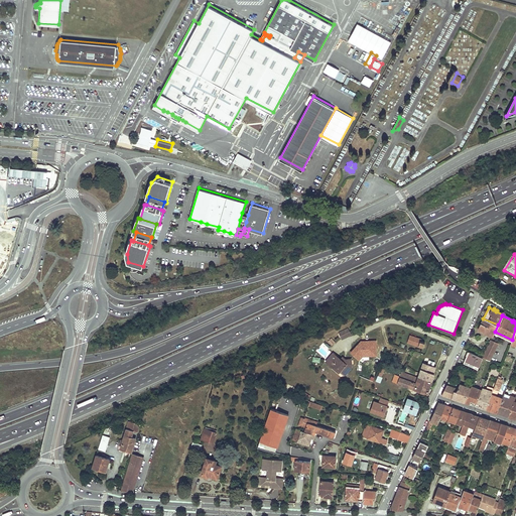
[(498,325),(483,318),(478,330),(483,332),(482,333),(486,334),(486,333),(493,337),(494,333),(495,332),(498,325)]
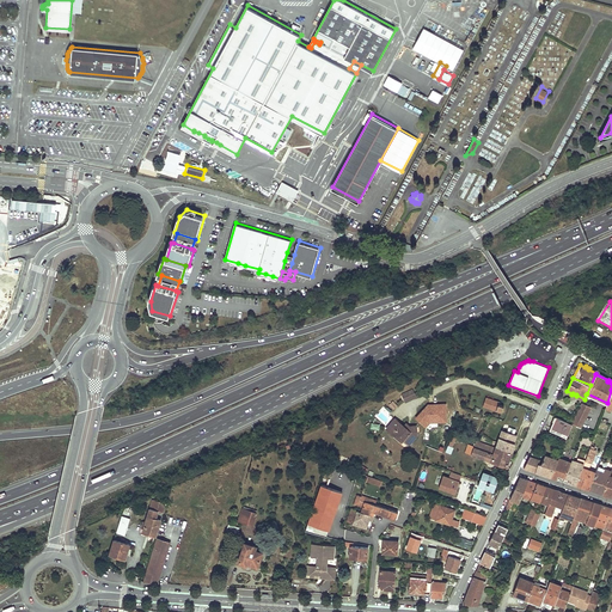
[(405,404),(416,398),(412,389),(401,395),(405,404)]
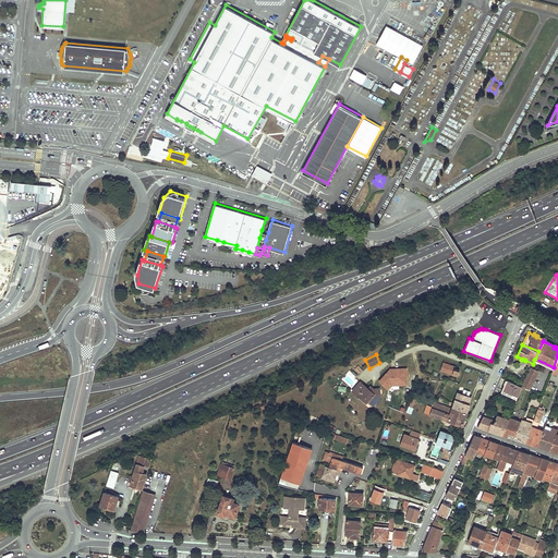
[(554,367),(535,359),(534,360),(554,368),(554,367)]
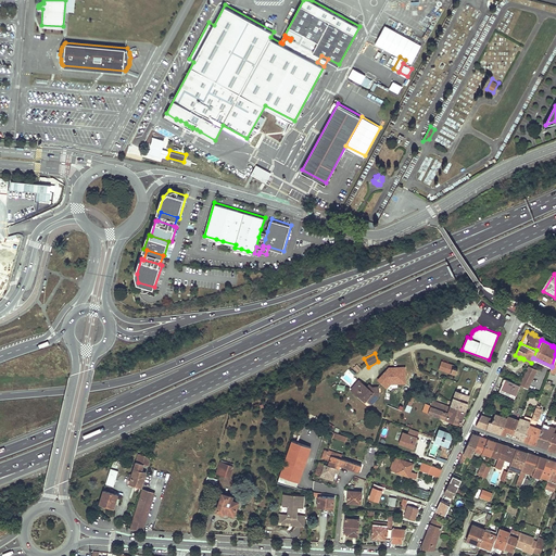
[(378,386),(406,386),(405,367),(382,368),(382,378),(378,378),(378,386)]
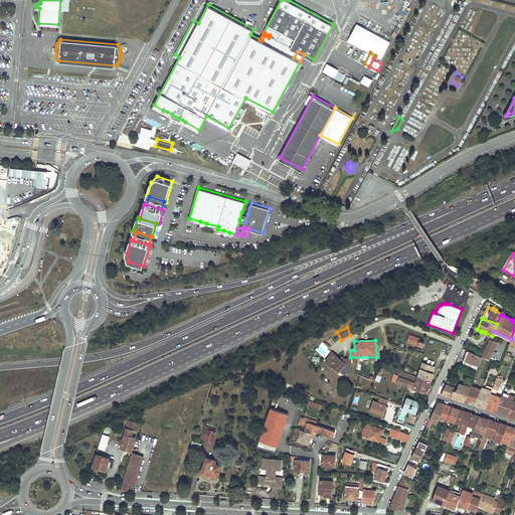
[(497,343),(490,340),(481,357),(489,360),(497,343)]
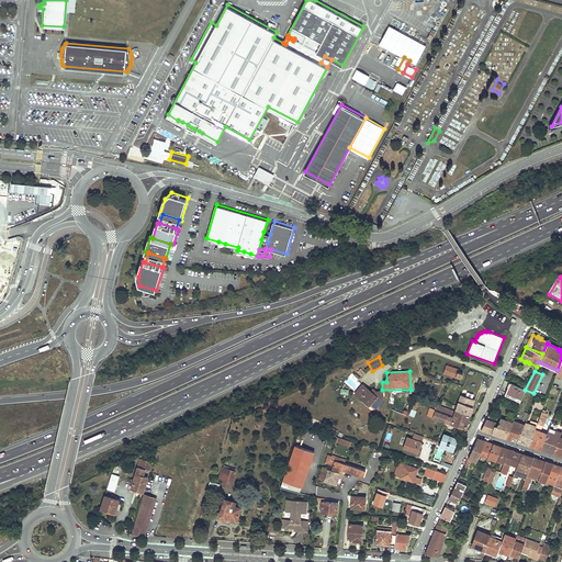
[(510,383),(506,393),(521,400),(525,390),(519,386),(516,385),(510,383)]
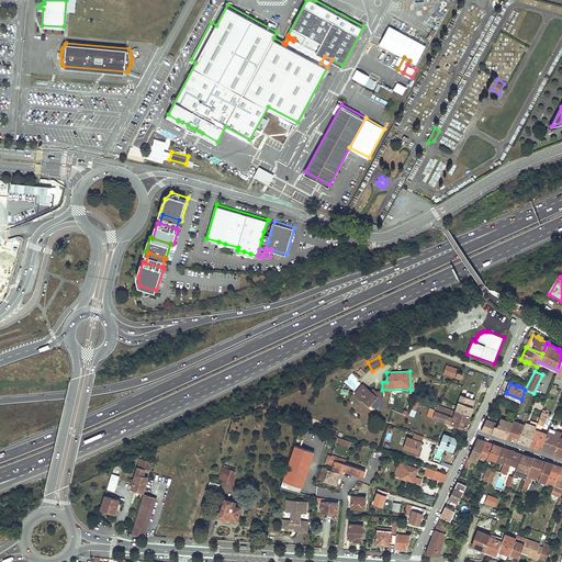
[(362,384),(355,394),(366,403),(368,401),(370,404),(373,404),(378,407),(383,400),(382,391),(377,392),(374,392),(373,394),(371,392),(362,384)]
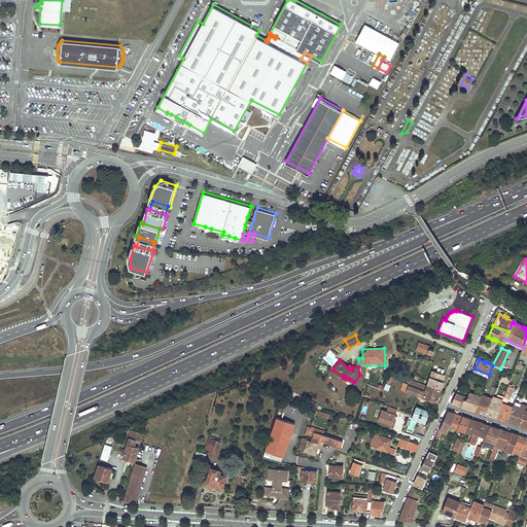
[(410,380),(406,391),(436,402),(444,382),(443,381),(445,375),(432,371),(427,386),(410,380)]
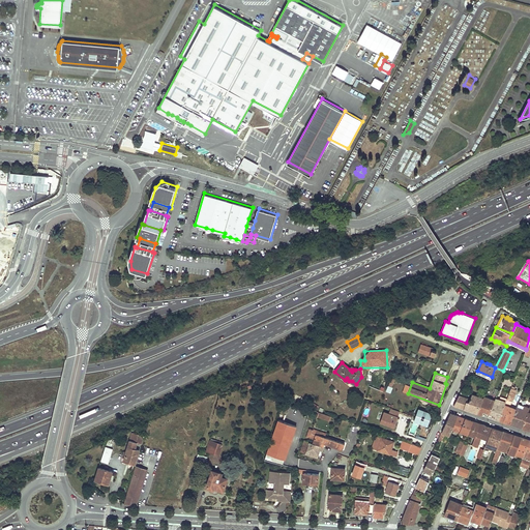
[(505,402),(499,420),(505,422),(510,424),(516,409),(510,407),(517,390),(514,389),(516,387),(511,386),(505,402)]
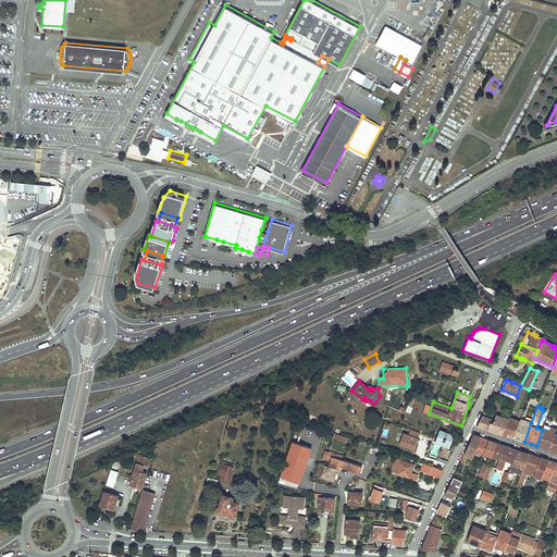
[(490,413),(484,411),(477,426),(493,431),(502,434),(508,419),(496,415),(496,416),(490,413)]
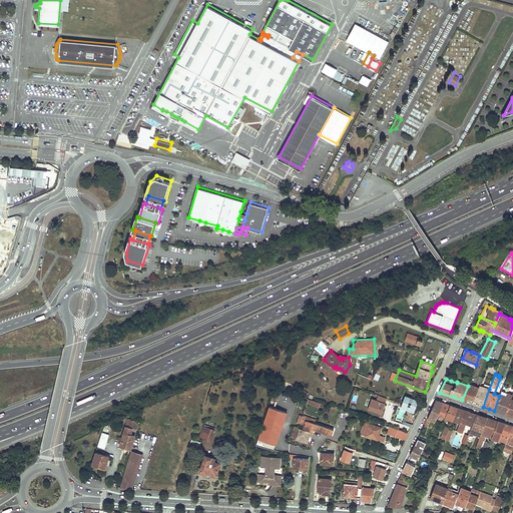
[(478,388),(468,384),(468,386),(462,400),(465,401),(467,402),(468,398),(474,400),(478,388)]
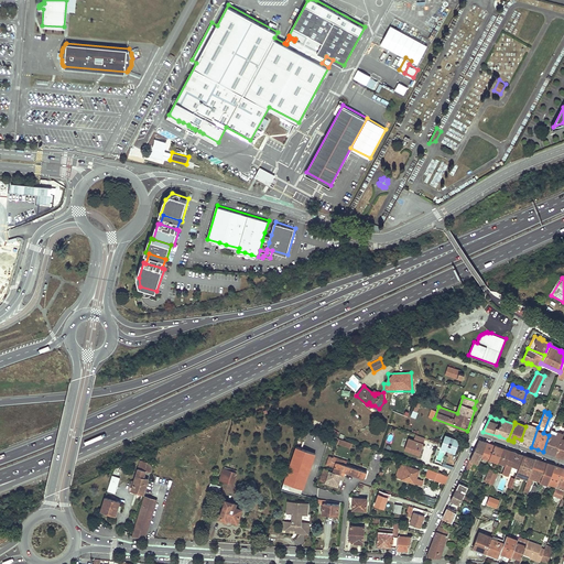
[(527,424),(525,426),(521,440),(527,442),(525,445),(527,446),(531,447),(538,427),(527,424)]
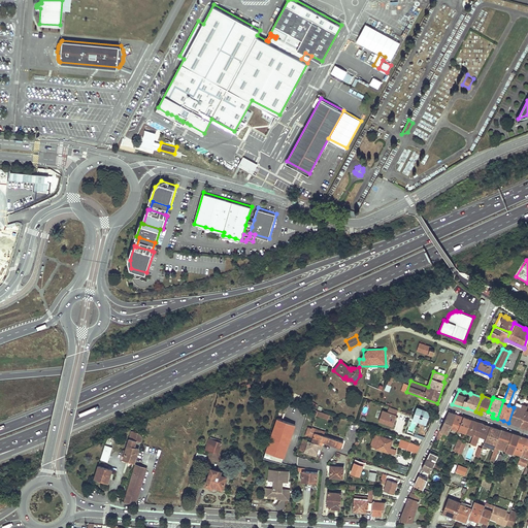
[(527,406),(516,402),(514,407),(508,423),(515,424),(520,426),(526,410),(527,406)]
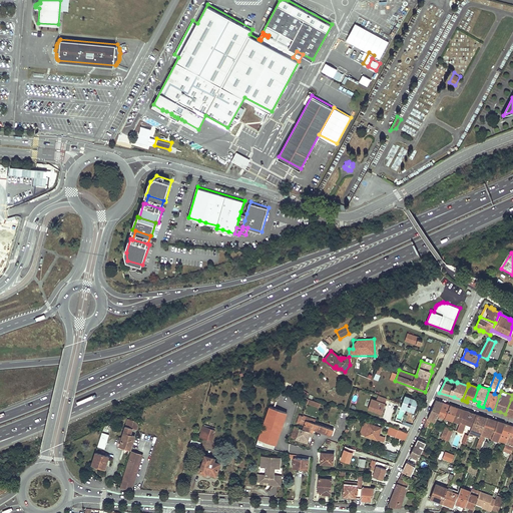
[(381,416),(387,399),(378,396),(376,401),(372,399),(367,411),(381,416)]
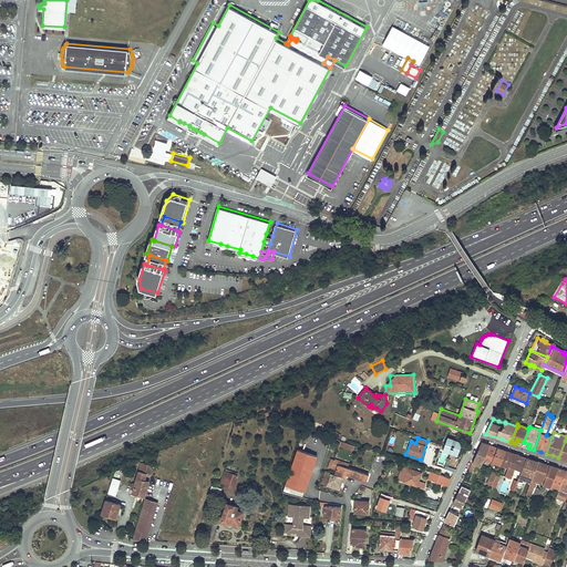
[(467,474),(471,475),(472,473),(473,472),(476,464),(481,466),(484,460),(490,445),(486,444),(482,442),(476,453),(467,474)]
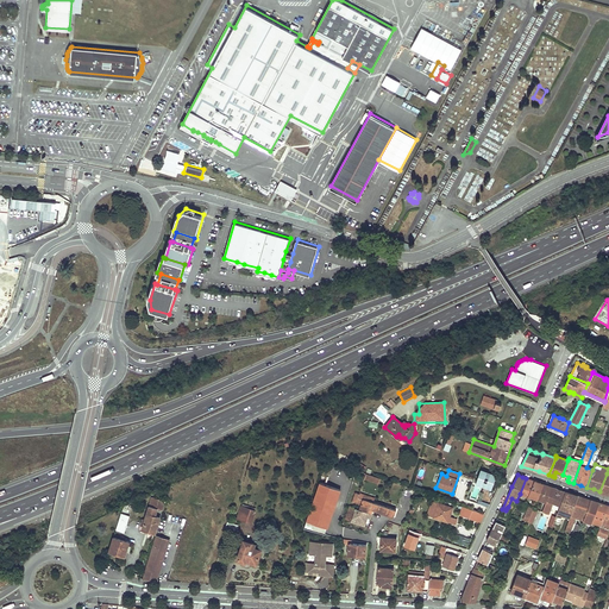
[(526,478),(520,494),(538,500),(538,497),(544,484),(539,483),(534,481),(534,482),(531,479),(526,478)]
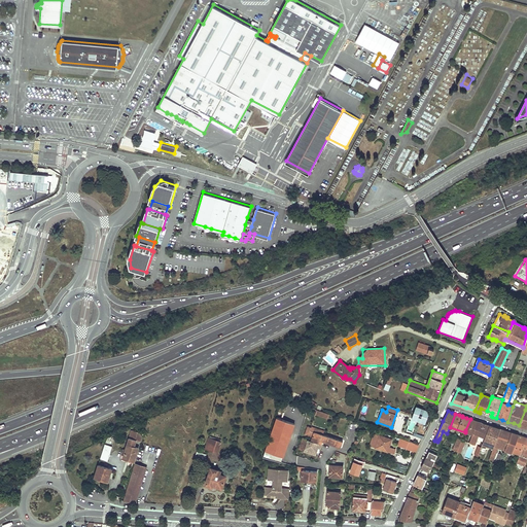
[(276,418),(265,451),(283,457),(295,424),(276,418)]
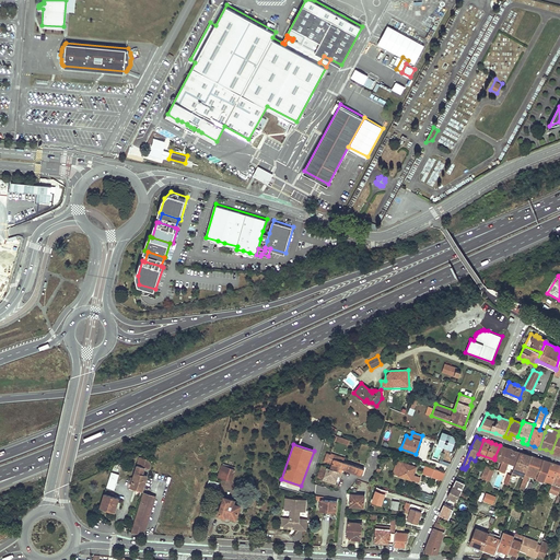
[(500,445),(494,457),(503,461),(508,448),(505,447),(500,445)]
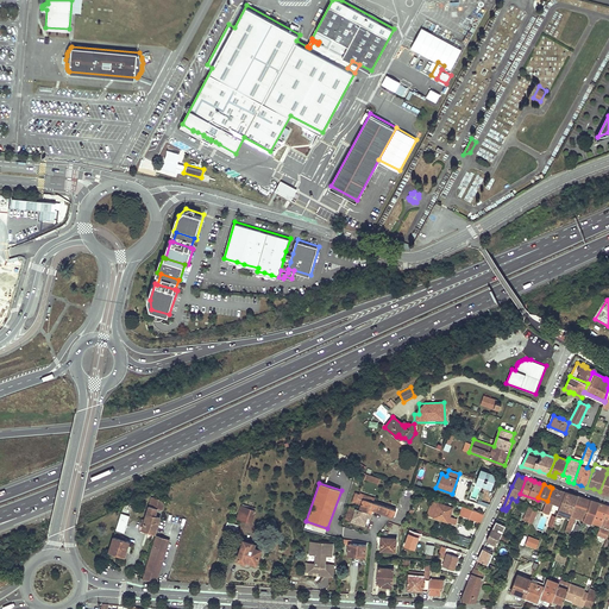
[(542,512),(548,514),(553,502),(560,506),(565,493),(560,490),(552,488),(547,501),(542,512)]
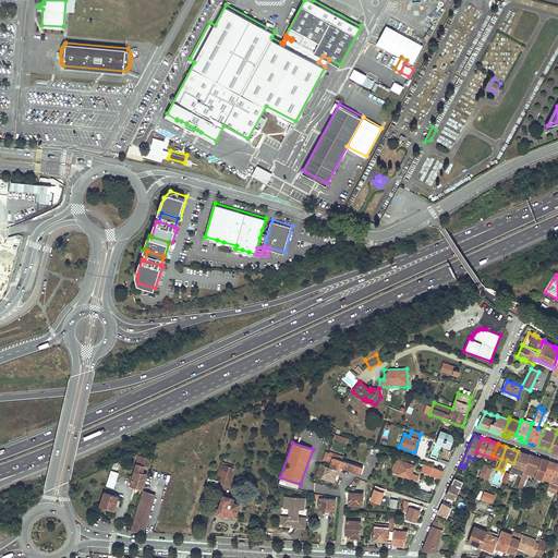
[(509,473),(508,477),(512,480),(513,474),(518,475),(519,473),(522,474),(523,472),(530,455),(524,452),(518,450),(518,451),(513,463),(509,473)]
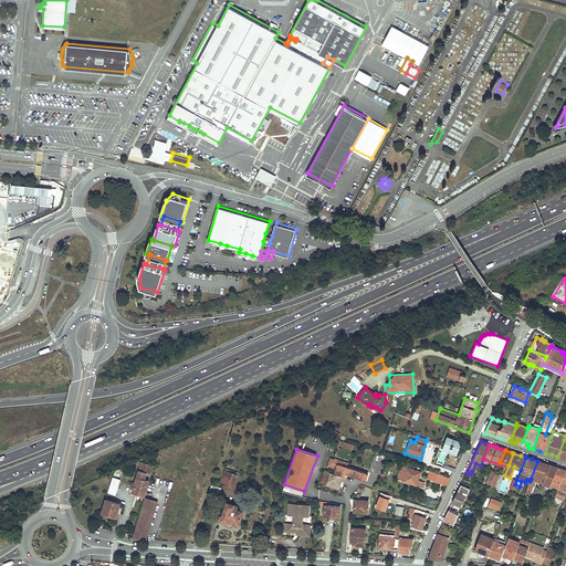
[(335,469),(334,473),(346,478),(347,474),(366,481),(368,474),(347,467),(334,462),(335,459),(331,458),(327,467),(335,469)]
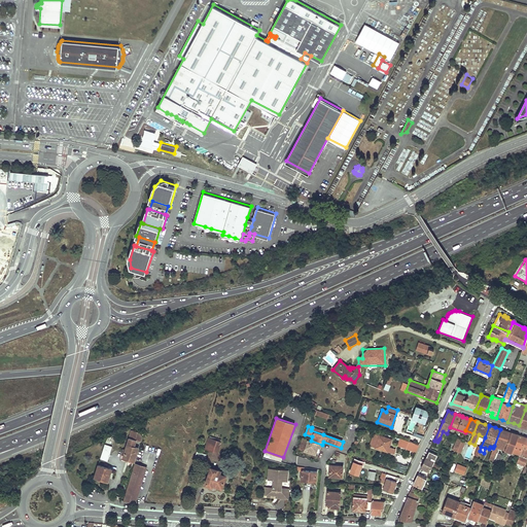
[(125,454),(123,458),(134,461),(138,448),(134,447),(136,440),(141,442),(143,433),(132,429),(126,450),(125,454)]
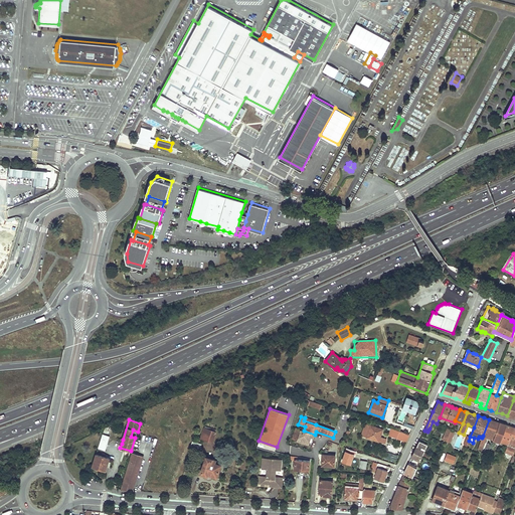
[(487,438),(493,440),(499,422),(494,421),(489,419),(483,436),(487,438)]
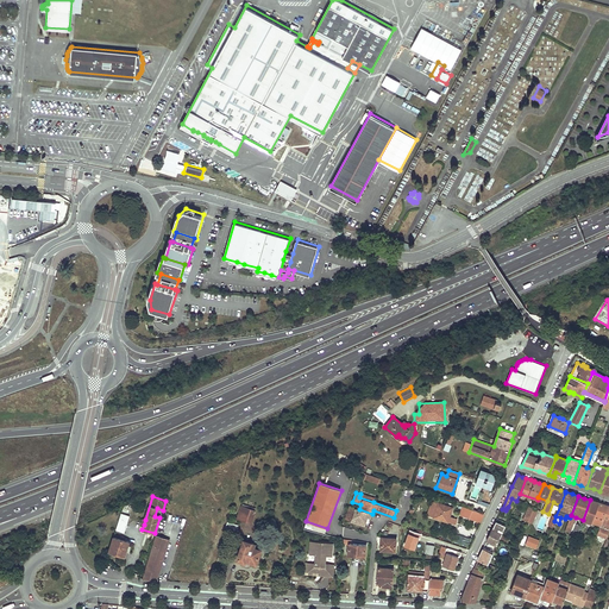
[(595,502),(590,500),(583,520),(592,523),(600,503),(595,502)]
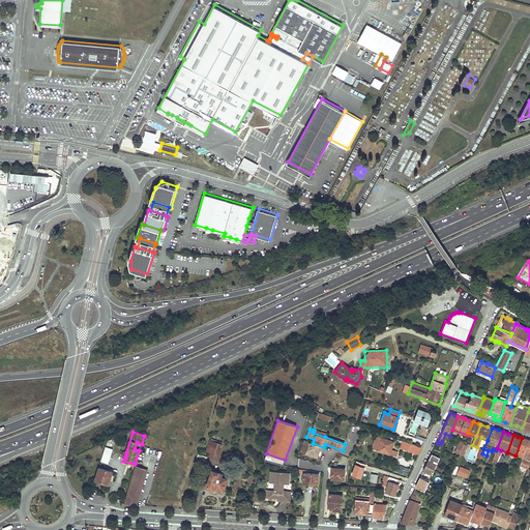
[(379,446),(378,450),(388,453),(391,447),(392,447),(393,442),(382,438),(379,446)]
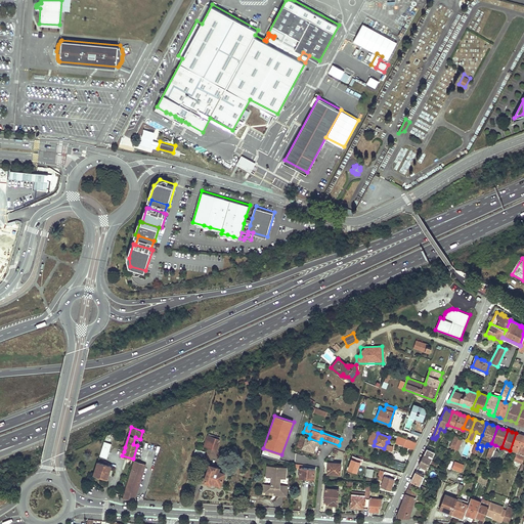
[(523,435),(516,433),(510,450),(516,452),(514,460),(522,463),(523,457),(523,435)]
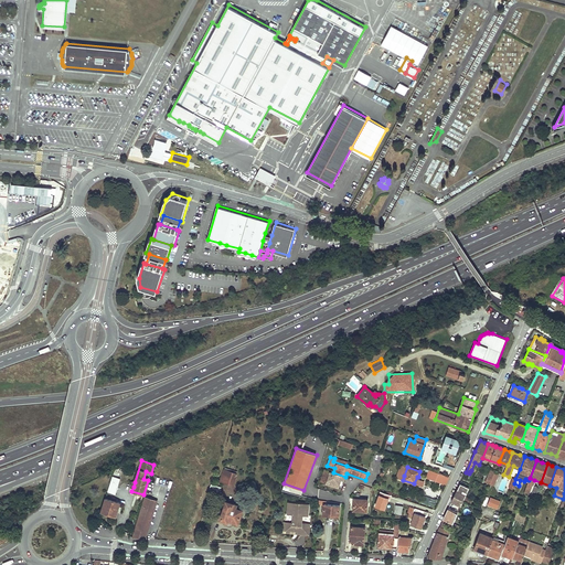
[(324,469),(320,481),(341,488),(345,477),(333,472),(324,469)]
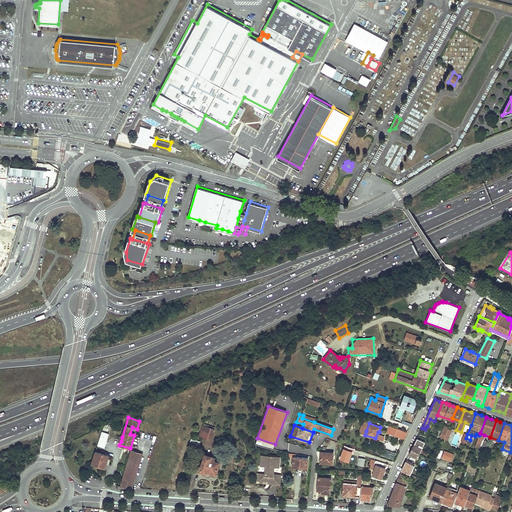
[(203,426),(200,436),(211,440),(215,429),(203,426)]
